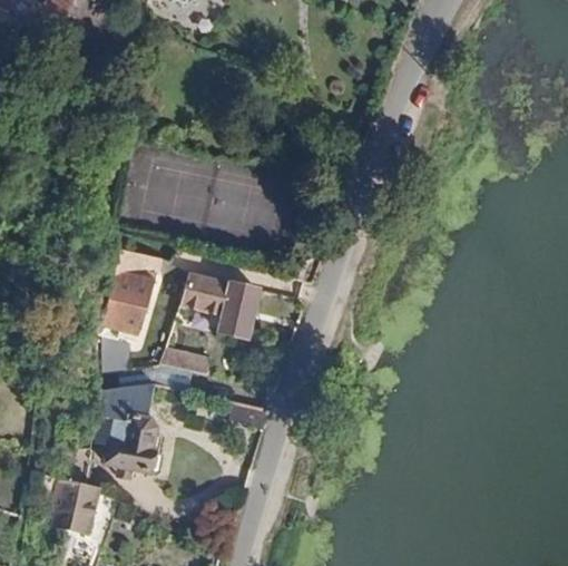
[(47,0),(37,25),(62,33),(70,17),(77,0),(47,0)]
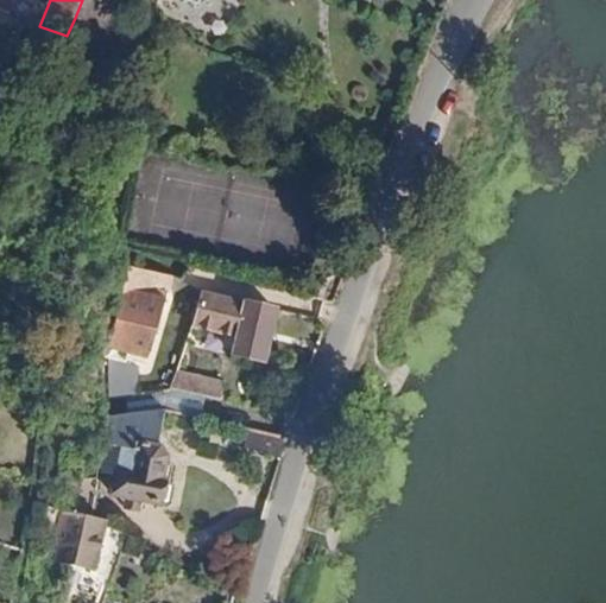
[(82,0),(75,18),(90,25),(101,0),(82,0)]
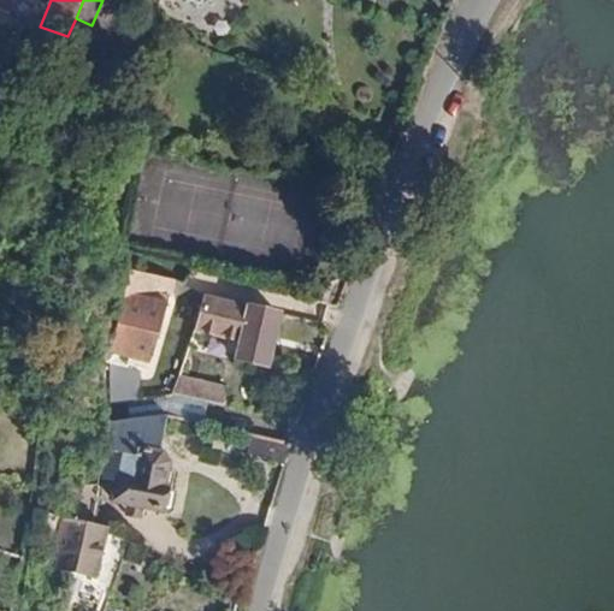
[(130,268),(108,360),(148,371),(175,278),(130,268)]
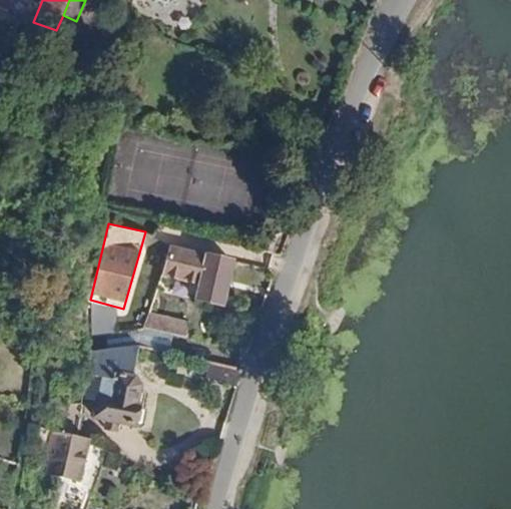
[(171,245),(162,274),(164,274),(201,283),(197,298),(221,303),(232,259),(172,244),(171,245)]
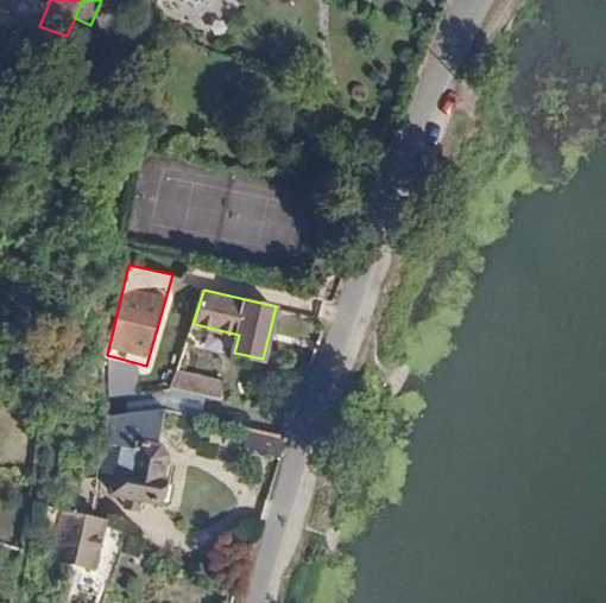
[(178,372),(174,386),(202,393),(206,378),(178,372)]
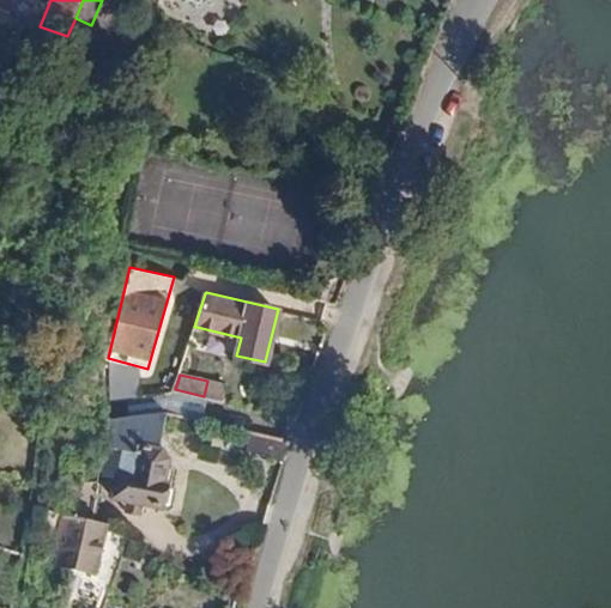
[(207,381),(204,396),(224,401),(228,385),(207,381)]
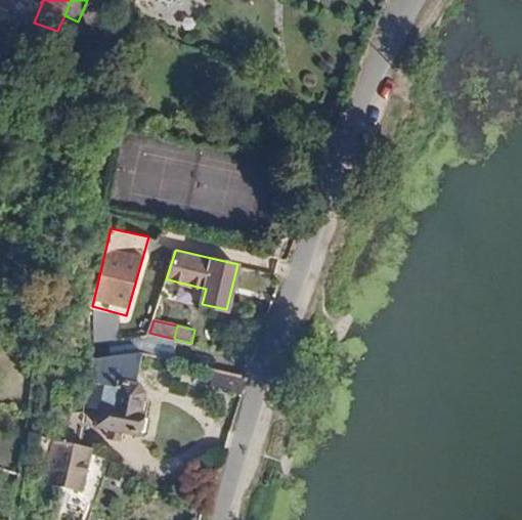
[(96,356),(91,380),(107,384),(109,378),(136,383),(142,351),(96,356)]
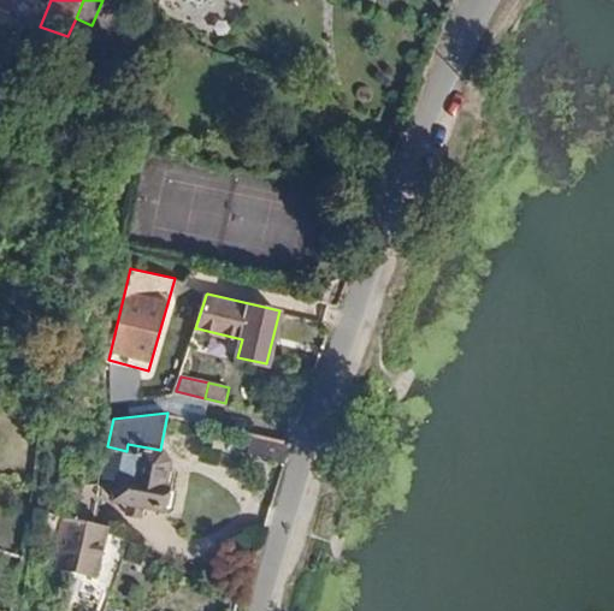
[(251,431),(247,452),(285,461),(291,440),(251,431)]
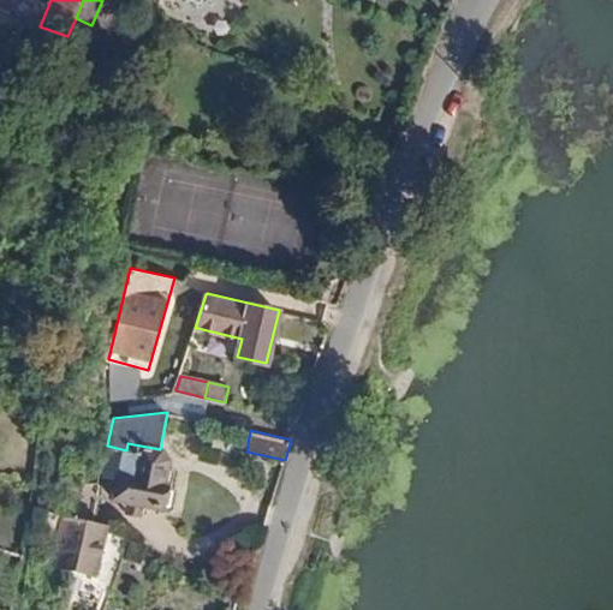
[(126,450),(117,496),(165,506),(166,503),(170,504),(173,503),(176,491),(173,486),(168,485),(168,483),(165,480),(170,459),(162,450),(160,449),(128,443),(126,450)]
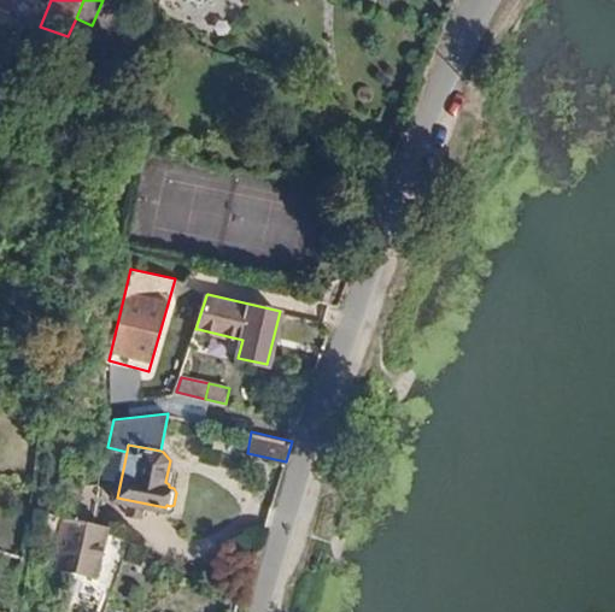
[(65,517),(54,565),(95,575),(106,527),(65,517)]
